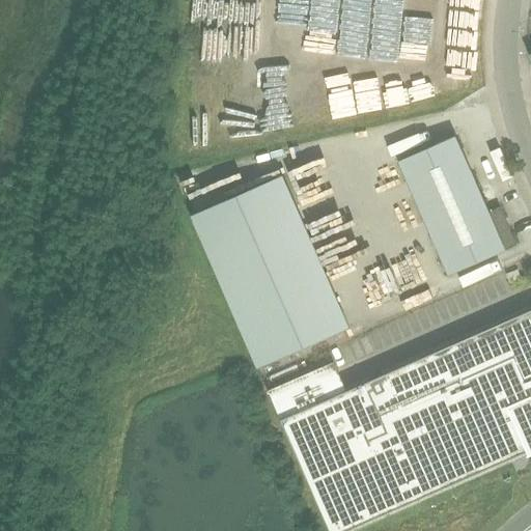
[(327,0),(329,8),(352,7),(351,0),(327,0)]
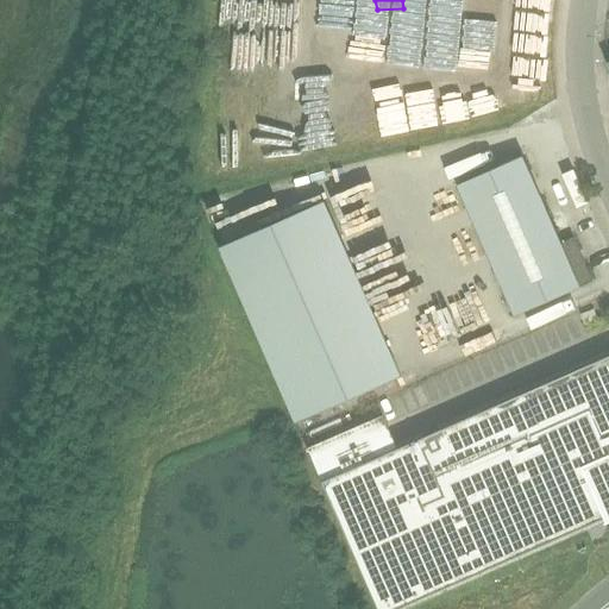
[(428,22),(432,0),(414,0),(410,18),(428,22)]
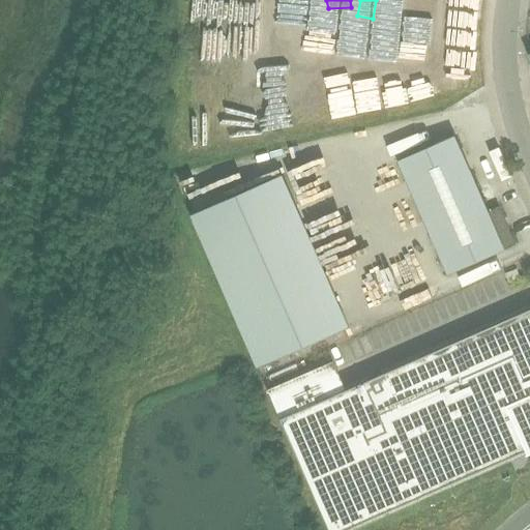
[(420,19),(446,24),(448,13),(422,8),(420,19)]
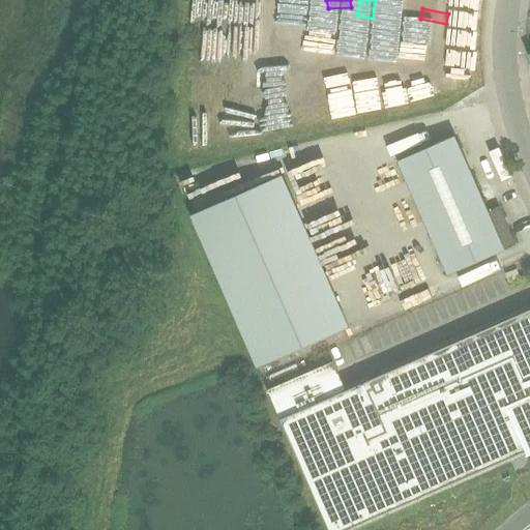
[(488,211),(454,136),(398,160),(447,274),(516,244),(499,206),(488,211)]
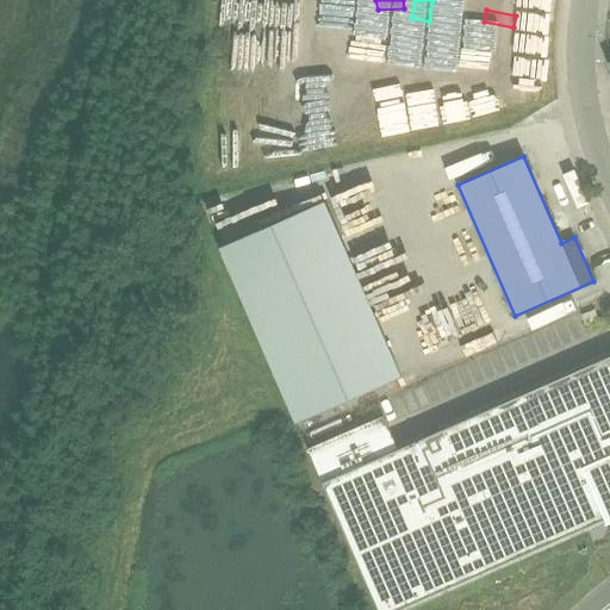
[(296,423),(400,377),(324,201),(218,248),(296,423)]
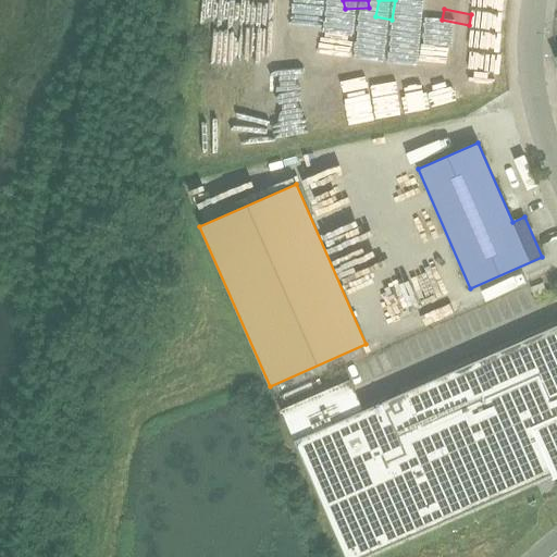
[(543,282),(530,287),(534,297),(546,293),(543,282)]
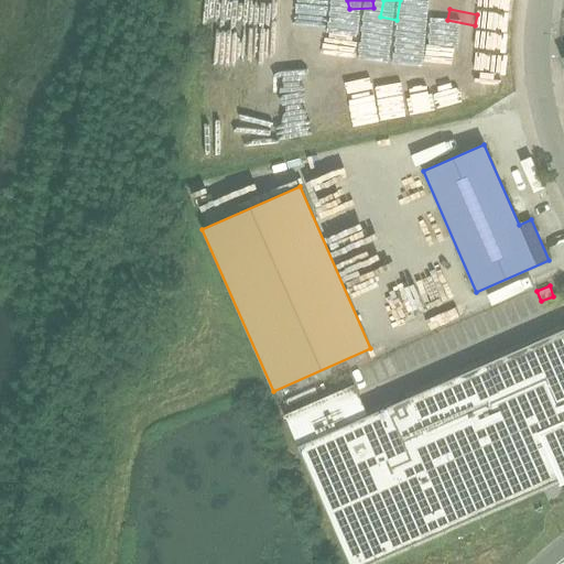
[(284,416),(297,447),(348,563),(369,563),(559,479),(560,483),(559,484),(559,485),(563,483),(563,328),(367,416),(353,386),(284,416)]
